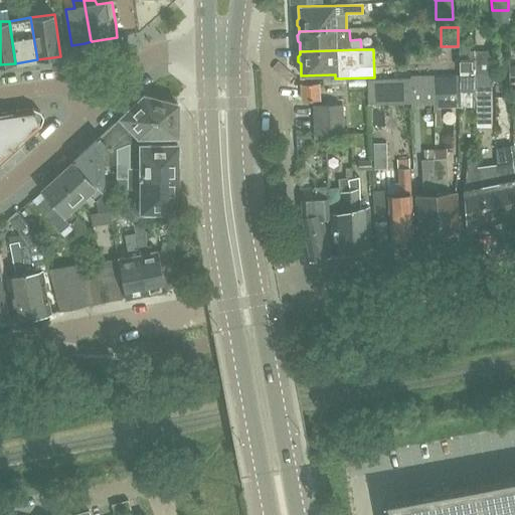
[(476,58),(476,107),(476,127),(491,127),(491,51),(476,51),(476,58)]
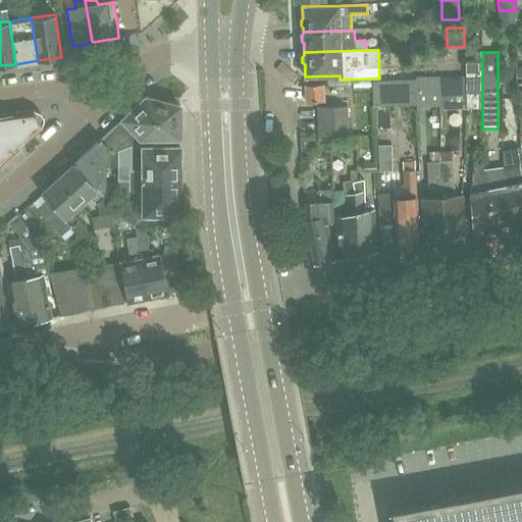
[(482,108),(482,59),(465,59),(465,76),(465,108),(482,108)]
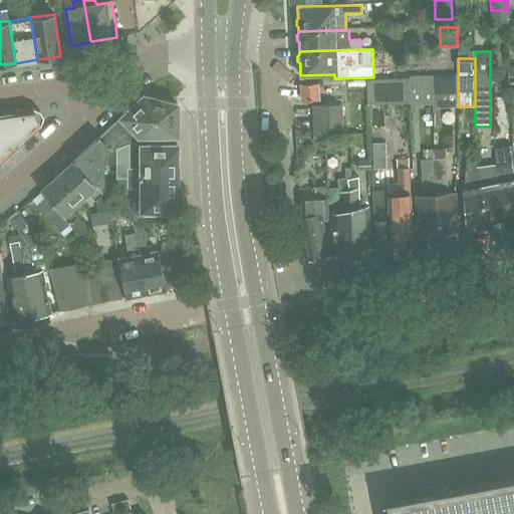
[(434,103),(435,75),(410,75),(410,79),(411,103),(434,103)]
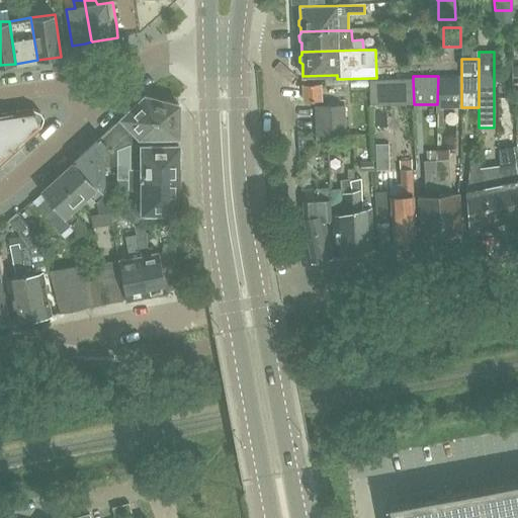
[(461,76),(438,76),(437,104),(437,107),(461,107),(461,76)]
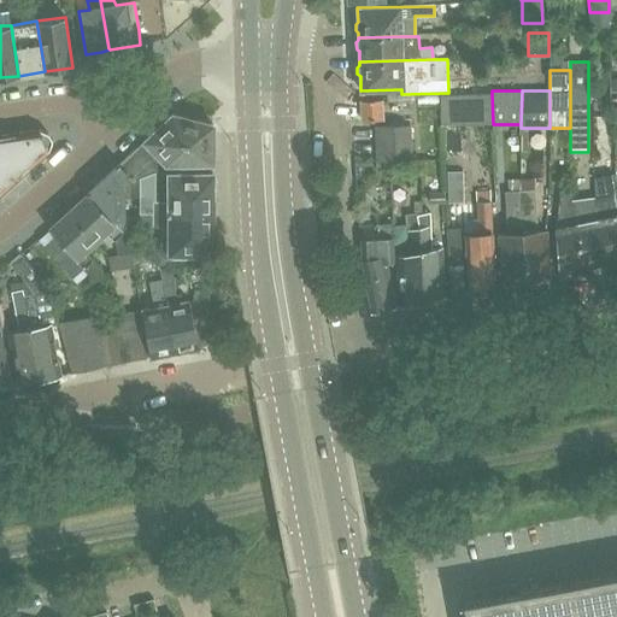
[(492,95),(440,95),(440,124),(493,124),(492,95)]
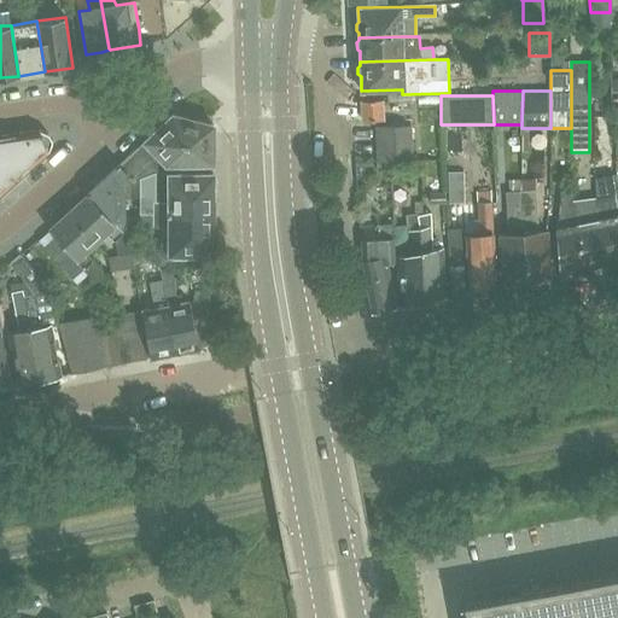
[(382,120),(380,100),(361,100),(362,121),(382,120)]
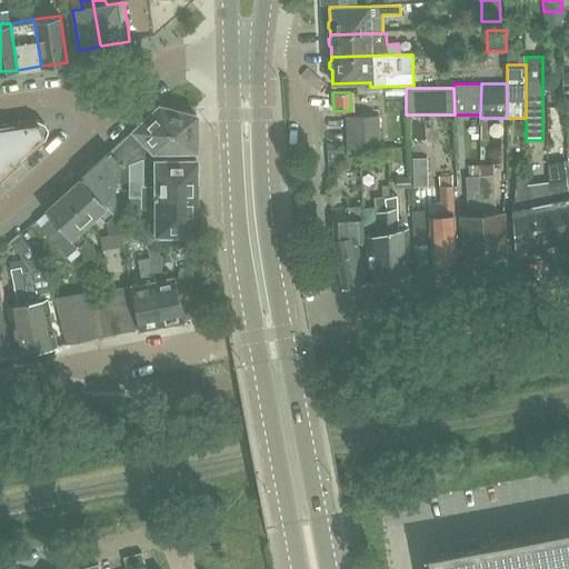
[(171,151),(196,151),(196,116),(158,106),(133,129),(113,148),(128,163),(143,158),(150,156),(171,156),(171,151)]
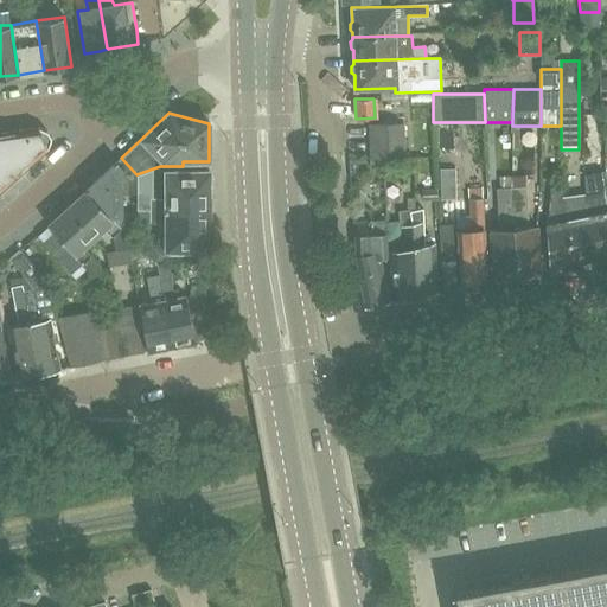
[(369,123),(369,140),(404,139),(403,122),(369,123)]
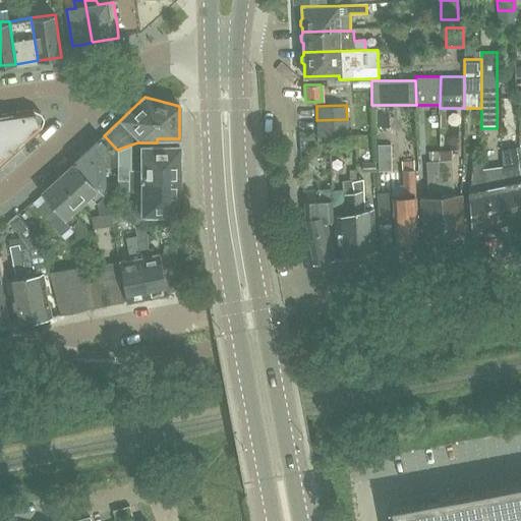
[(33,110),(22,112),(0,115),(0,163),(24,142),(33,134),(41,127),(41,128),(42,126),(44,120),(44,118),(42,114),(40,113),(34,110),(33,110)]
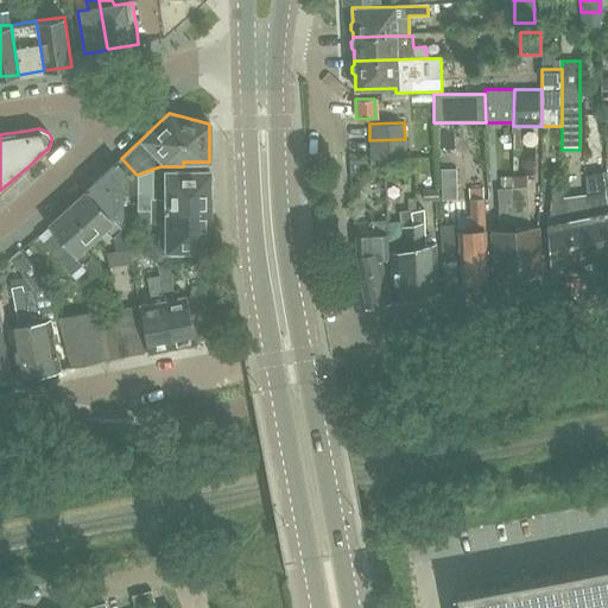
[(369,140),(371,159),(405,158),(405,139),(369,140)]
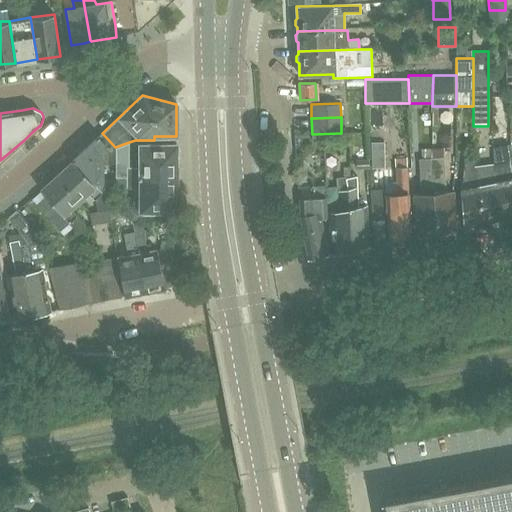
[(102,133),(87,147),(103,165),(103,164),(115,164),(115,147),(102,133)]
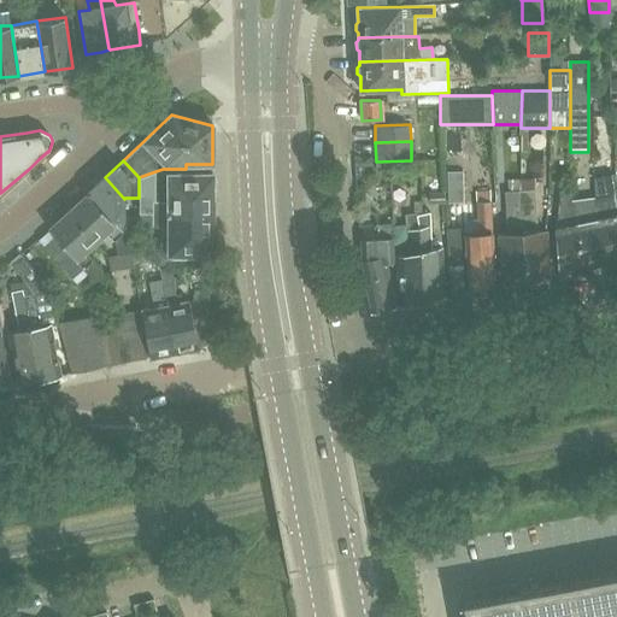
[(156,171),(139,177),(139,198),(139,213),(153,213),(189,213),(189,211),(195,211),(206,217),(212,217),(212,174),(168,174),(168,201),(156,201),(156,171)]
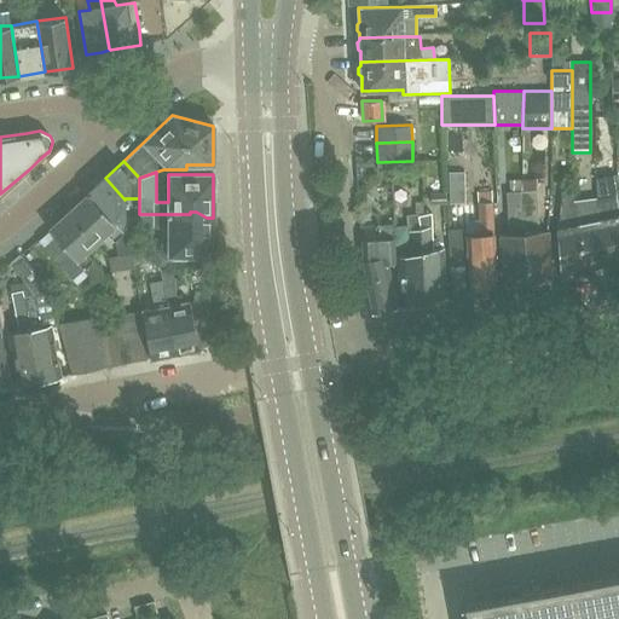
[(464,172),(447,172),(447,203),(464,202),(464,172)]
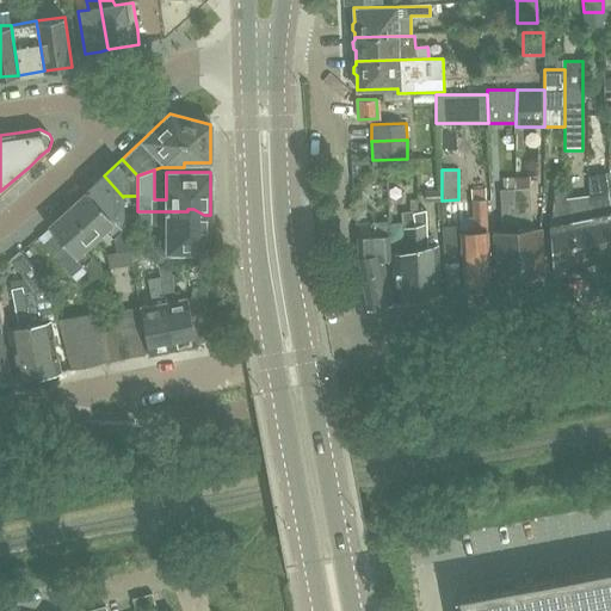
[(104,176),(87,191),(128,236),(137,242),(137,215),(123,215),(123,197),(104,176)]
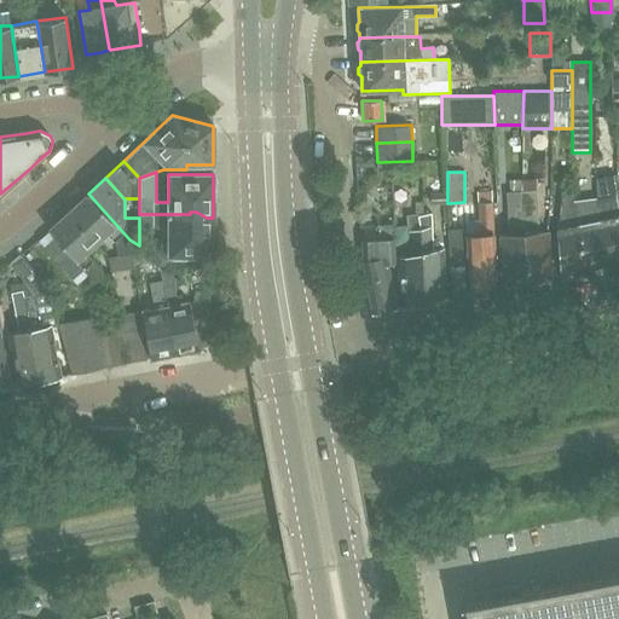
[(509,235),(498,236),(504,287),(527,281),(522,233),(521,191),(510,191),(505,192),(509,235)]
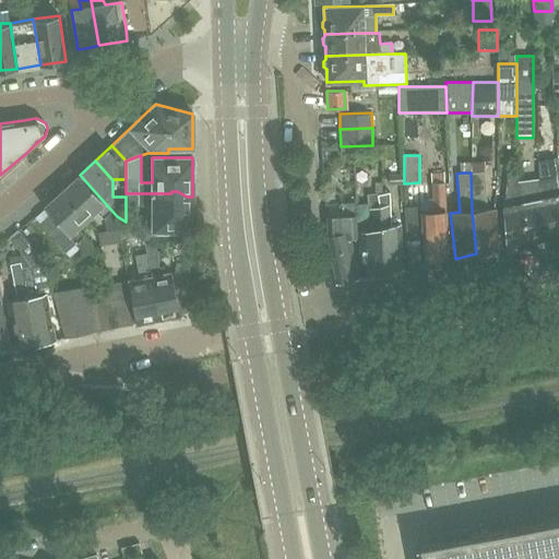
[(485,173),(471,173),(472,211),(476,253),(498,249),(495,210),(486,210),(485,173)]
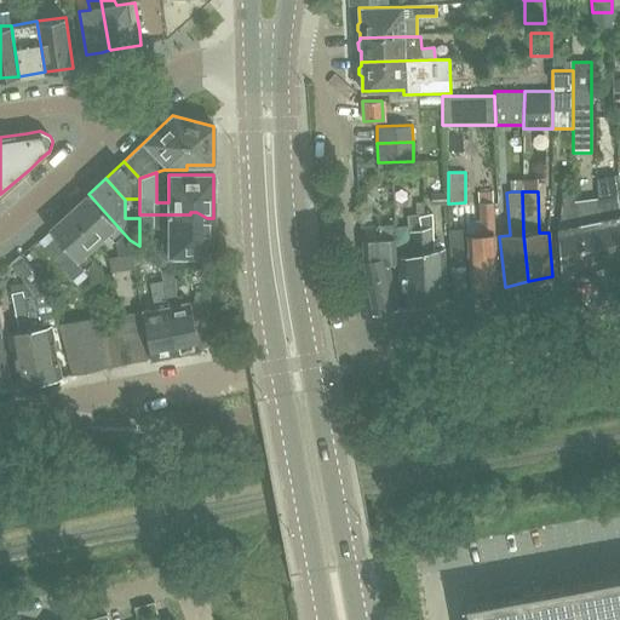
[(597,195),(598,222),(603,265),(619,262),(619,217),(618,191),(597,195)]
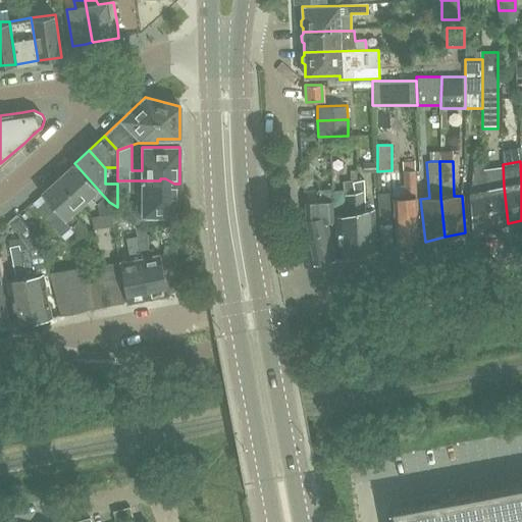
[(375,162),(364,162),(364,172),(375,172),(375,162)]
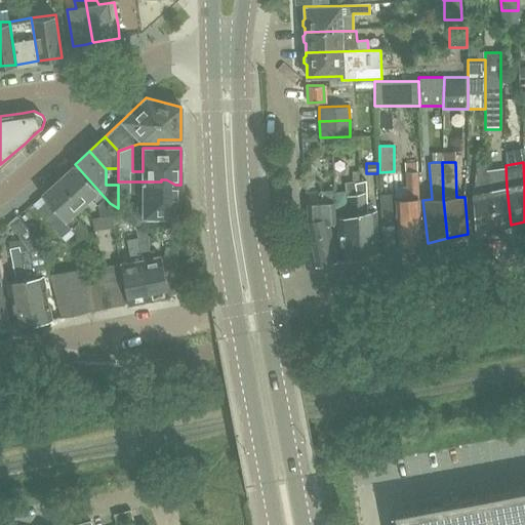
[(75,164),(57,179),(81,205),(90,198),(98,208),(101,217),(112,215),(110,203),(75,164)]
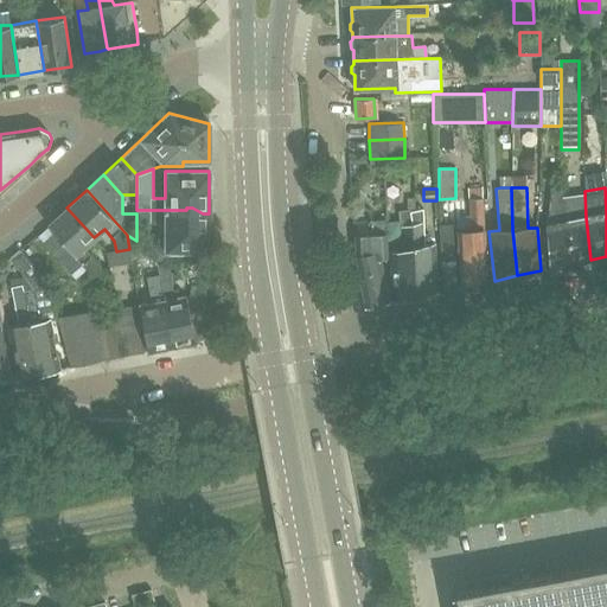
[(563,196),(561,190),(550,192),(547,225),(550,268),(570,263),(567,221),(563,196)]
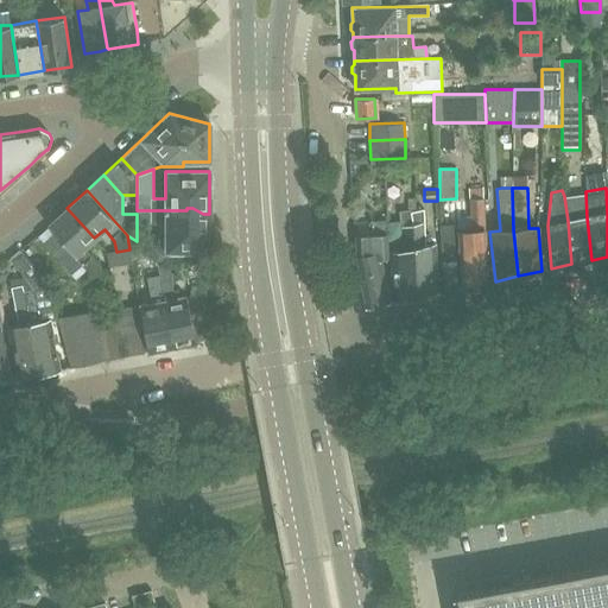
[(564,196),(568,221),(571,264),(591,260),(587,217),(586,191),(564,196)]
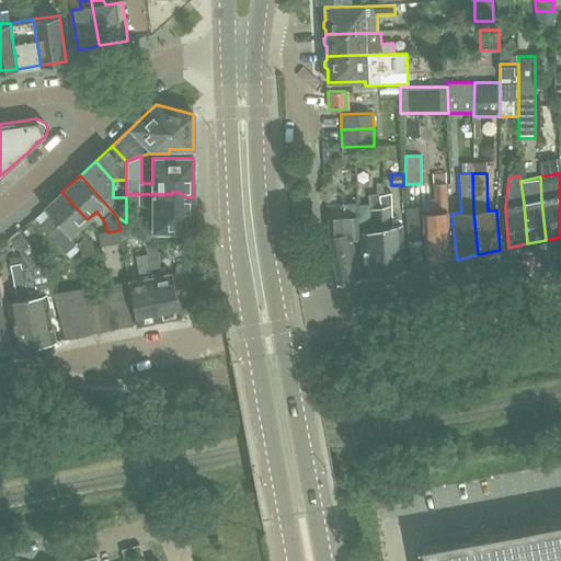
[(434,213),(423,214),(425,253),(426,264),(426,265),(427,265),(443,262),(445,262),(444,261),(444,260),(448,259),(448,260),(448,261),(450,261),(449,260),(448,248),(444,184),(432,184),(434,213)]
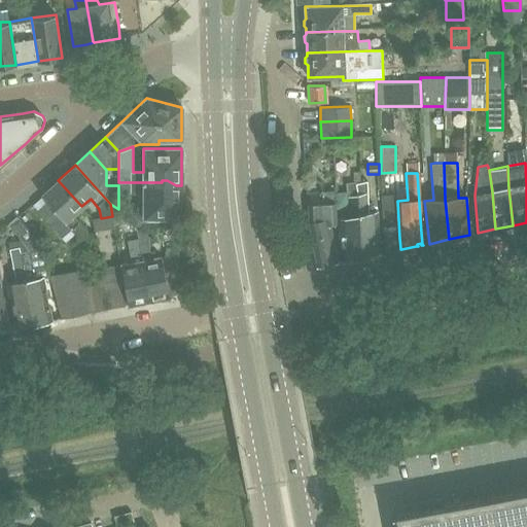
[(81,206),(58,180),(41,196),(74,235),(76,242),(86,240),(84,230),(73,214),(81,206)]
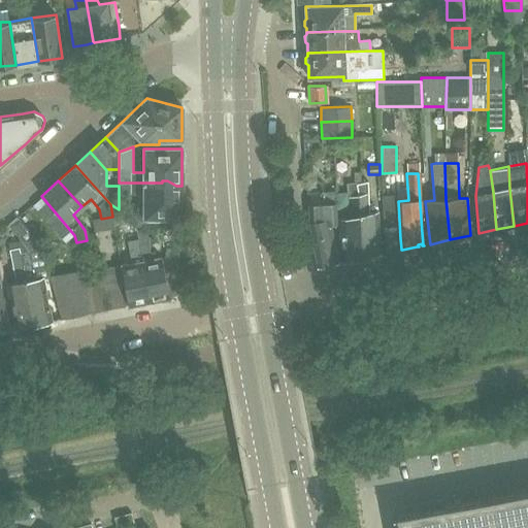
[(182,217),(182,186),(176,186),(167,180),(162,180),(162,183),(131,183),(131,193),(144,193),(144,217),(182,217)]
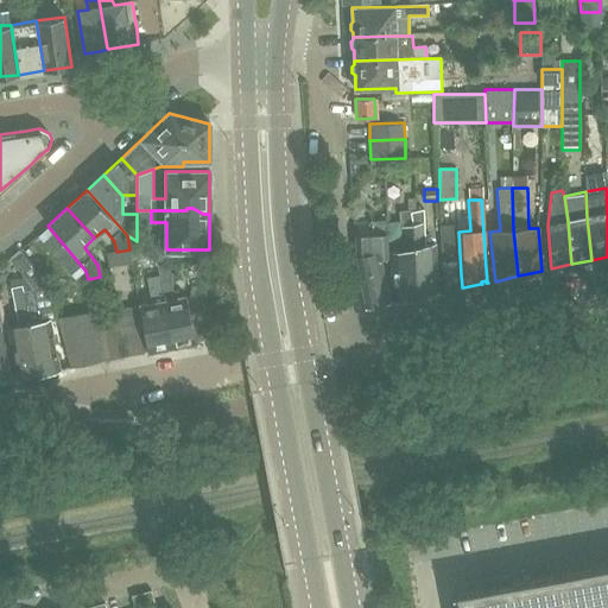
[(392,253),(394,302),(416,297),(410,219),(410,213),(410,209),(399,210),(400,221),(401,251),(392,253)]
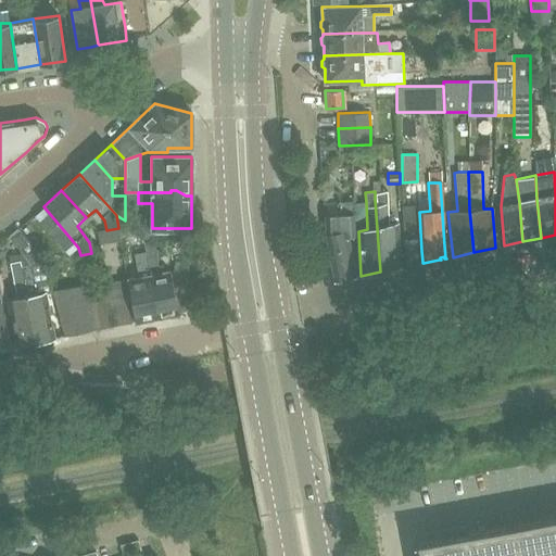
[(375,194),(375,200),(380,272),(400,268),(400,267),(397,224),(389,226),(388,191),(375,194)]
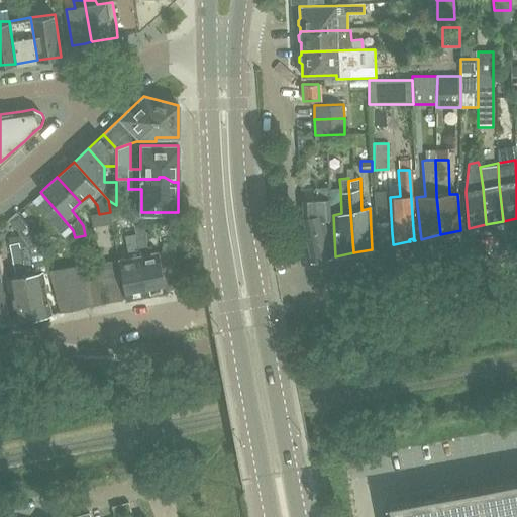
[(315,196),(301,196),(302,216),(303,218),(311,260),(312,262),(315,261),(323,260),(331,257),(328,245),(323,221),(330,219),(328,186),(315,186),(315,196)]
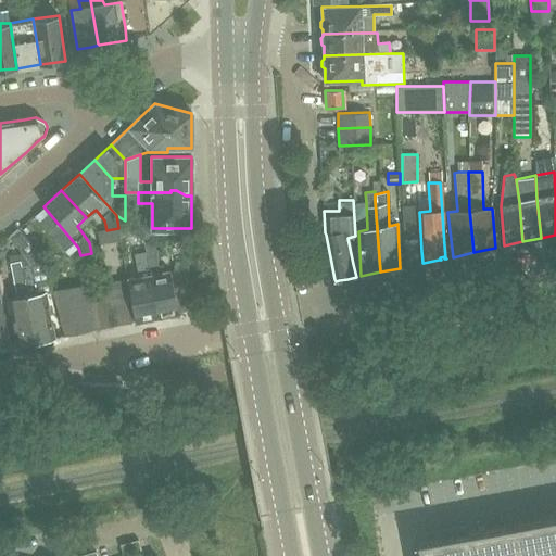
[(403,238),(416,237),(415,204),(402,205),(403,238)]
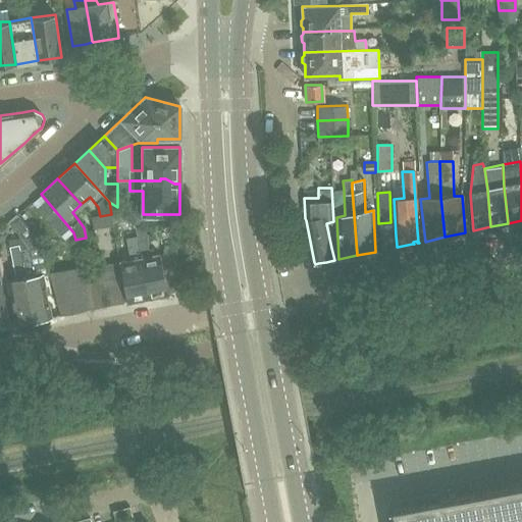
[(22,241),(29,249),(20,250),(33,320),(51,317),(42,275),(49,274),(45,253),(42,249),(40,242),(16,215),(8,222),(22,241)]
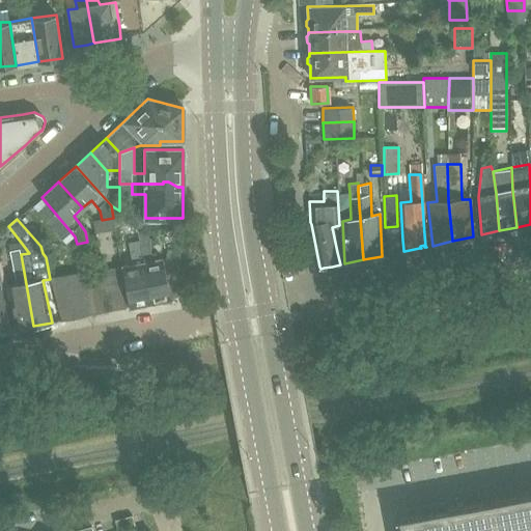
[(136,231),(139,242),(149,304),(170,300),(170,298),(183,296),(175,258),(163,261),(162,259),(151,261),(147,240),(146,230),(136,231)]
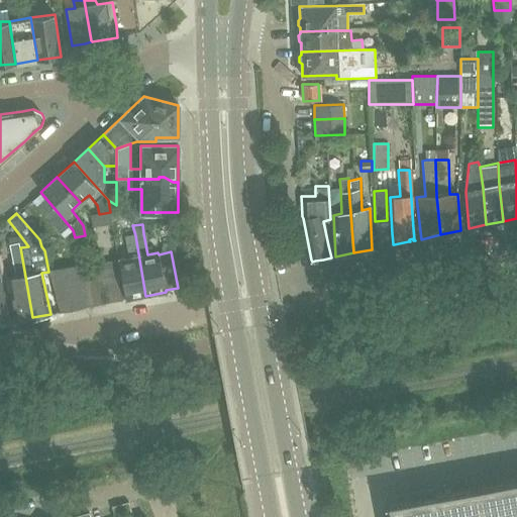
[(118,259),(126,300),(145,296),(135,235),(125,237),(129,256),(118,259)]
